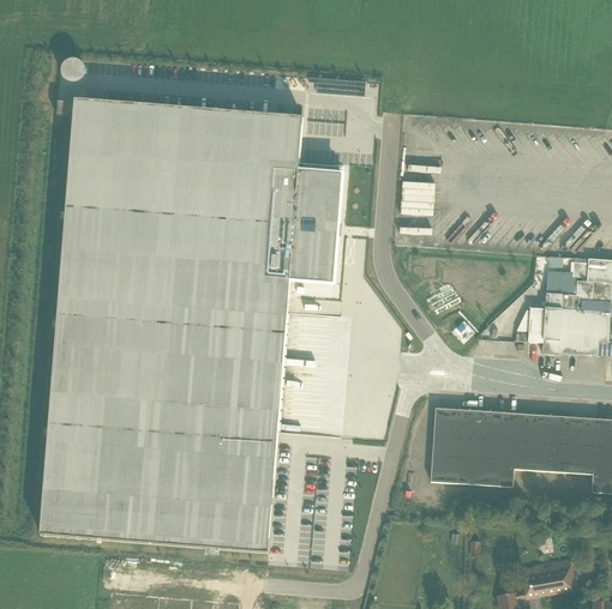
[(71,115),(37,536),(114,542),(256,554),(267,555),(289,278),(324,281),(333,172),(298,169),(301,115),(73,97),(72,100),(71,115)]
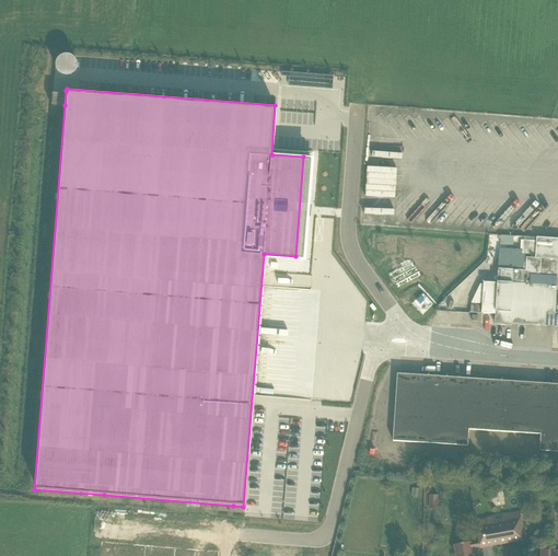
[(51,90),(50,104),(65,105),(66,91),(51,90)]
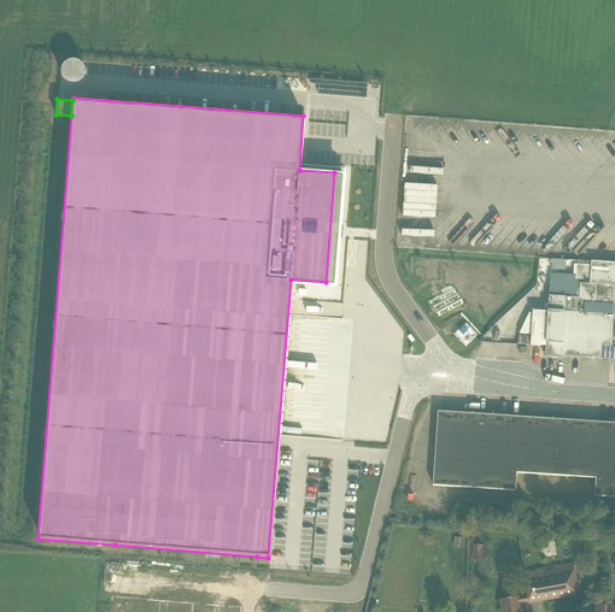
[(549,256),(549,265),(563,265),(563,256),(549,256)]
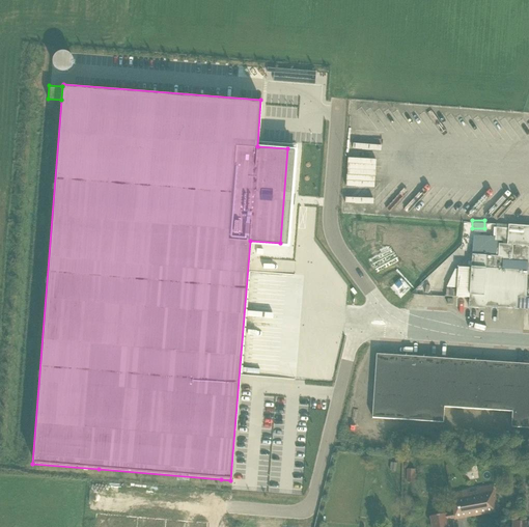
[(466,258),(466,265),(456,264),(456,267),(452,267),(444,283),(455,284),(455,293),(468,294),(467,304),(484,305),(485,303),(514,305),(516,295),(524,295),(528,295),(528,222),(506,221),(506,225),(494,224),(494,232),(479,232),(479,239),(470,238),(470,258),(466,258)]
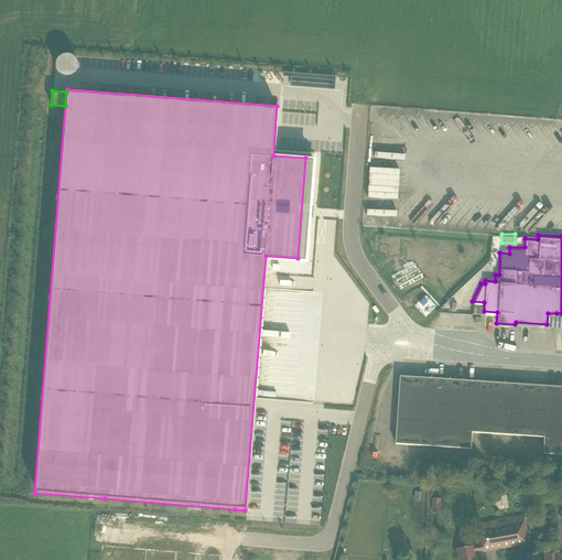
[(422,442),(427,370),(423,370),(423,374),(398,373),(393,440),(422,442)]
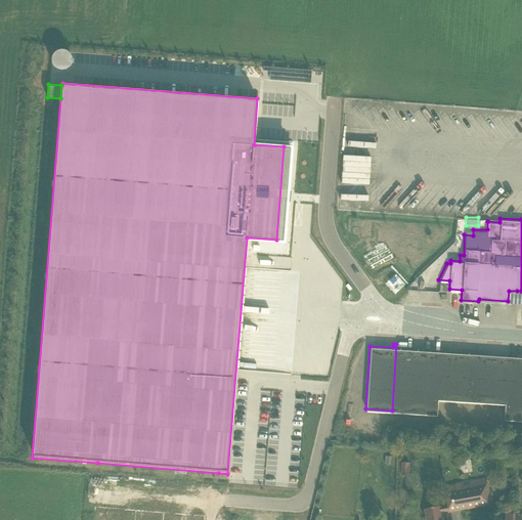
[(396,344),(392,410),(418,412),(422,349),(417,349),(417,346),(396,344)]
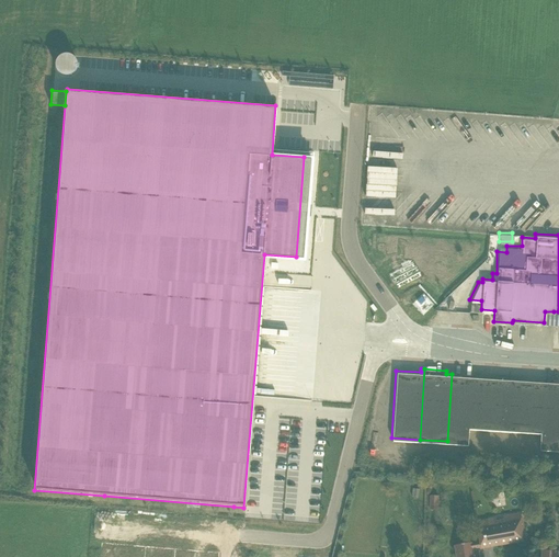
[(452,374),(447,441),(466,443),(467,427),(476,427),(479,376),(452,374)]
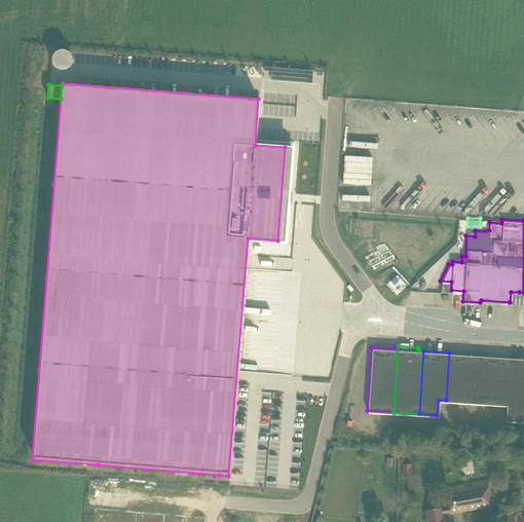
[(463,353),(449,352),(446,400),(472,402),(476,350),(463,350),(463,353)]
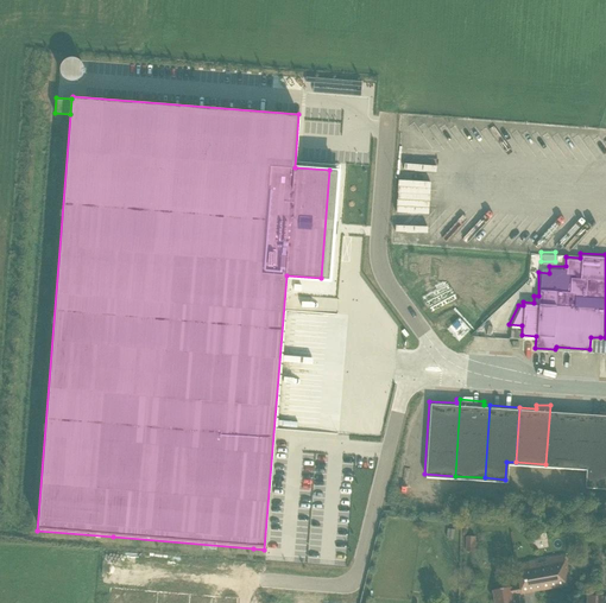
[(576,467),(580,411),(563,410),(563,406),(550,405),(545,464),(576,467)]
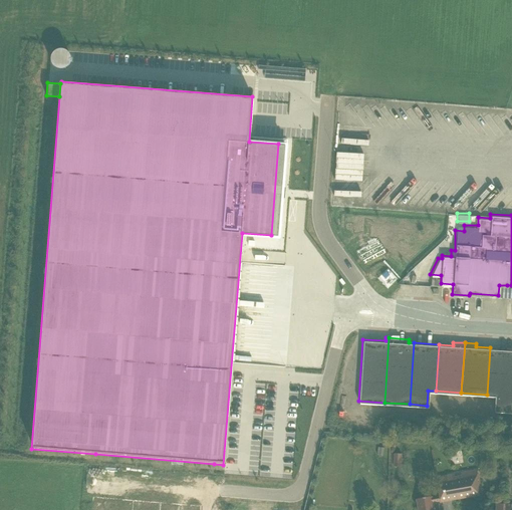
[(511,394),(511,348),(490,347),(487,395),(494,395),(493,410),(511,411),(511,394)]
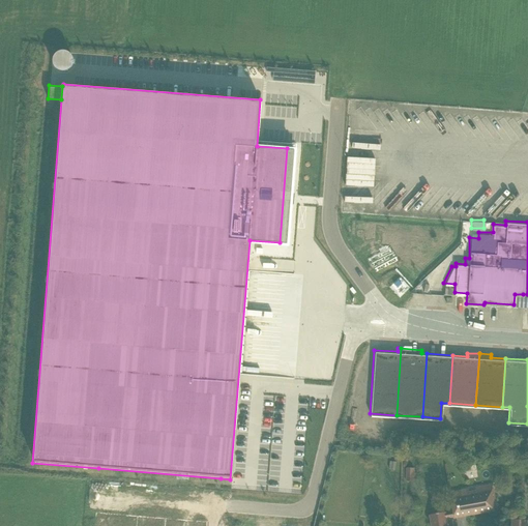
[(413,465),(404,465),(404,477),(412,477),(413,465)]
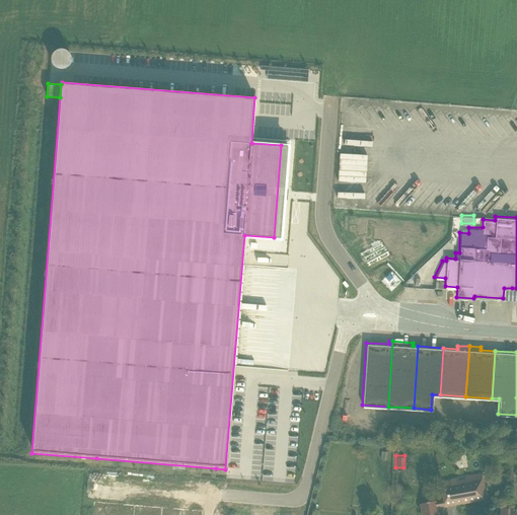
[(445,482),(439,482),(442,497),(443,504),(452,502),(484,496),(483,487),(481,473),(463,476),(457,477),(456,474),(447,476),(444,476),(445,482)]
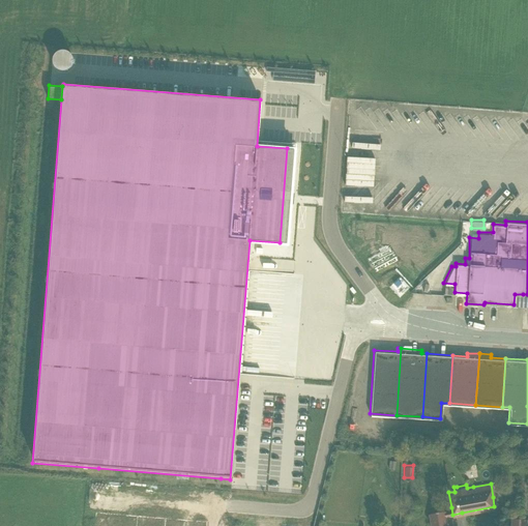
[(95,506),(93,525),(205,525),(206,516),(95,506)]
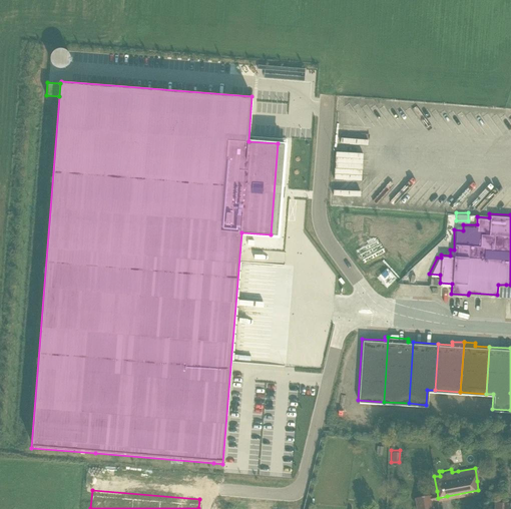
[(438,498),(437,491),(414,494),(415,503),(416,508),(431,508),(430,499),(438,498)]
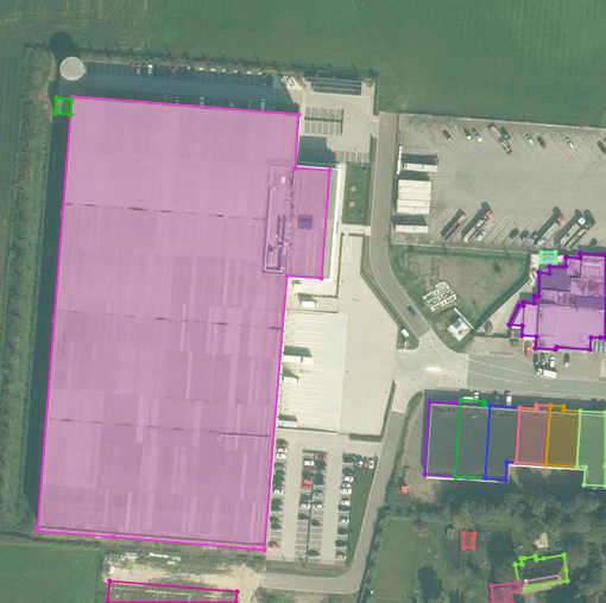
[(601,602),(603,602),(605,602),(605,591),(603,592),(585,591),(584,602),(601,602)]
